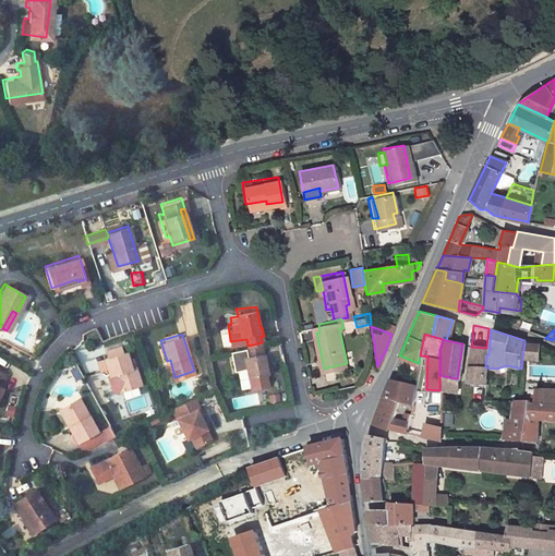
[(106,352),(122,348),(121,341),(104,346),(106,352)]
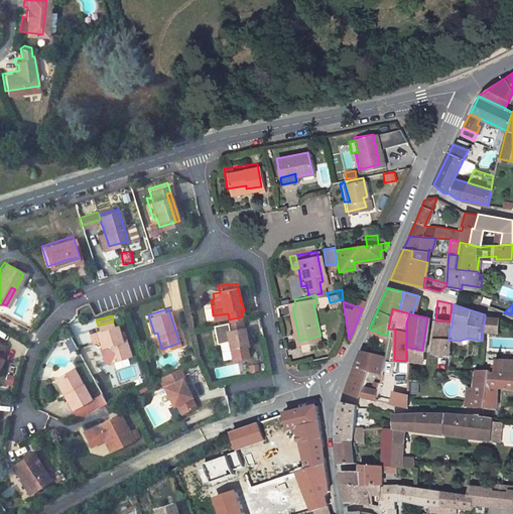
[(229,319),(227,320),(228,324),(225,325),(229,346),(247,342),(242,316),(229,319)]
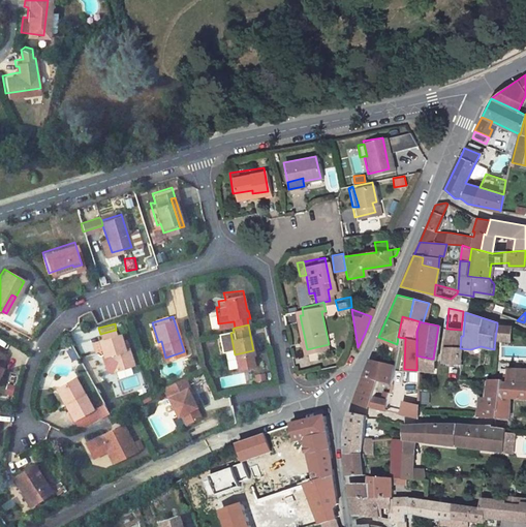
[(507,326),(497,326),(495,338),(508,340),(511,328),(507,326)]
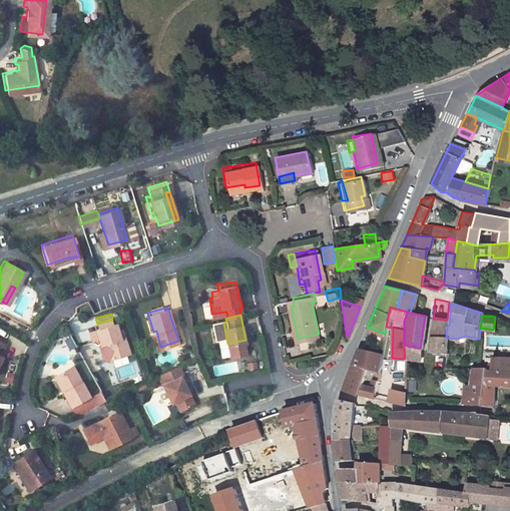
[(446,320),(433,319),(431,335),(429,351),(445,353),(446,338),(445,335),(446,320)]
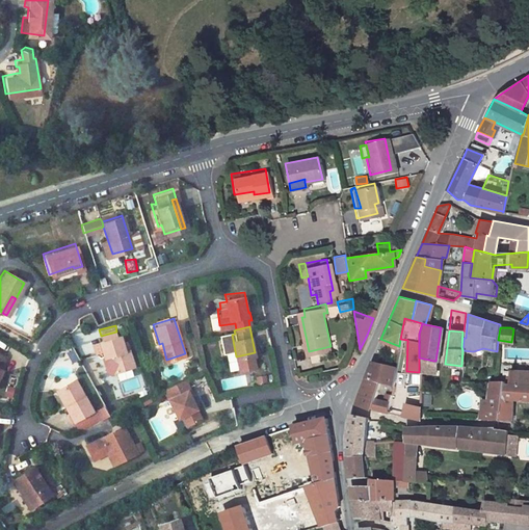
[(101,336),(93,338),(94,345),(100,344),(107,370),(132,364),(128,347),(123,348),(118,332),(116,332),(101,336)]
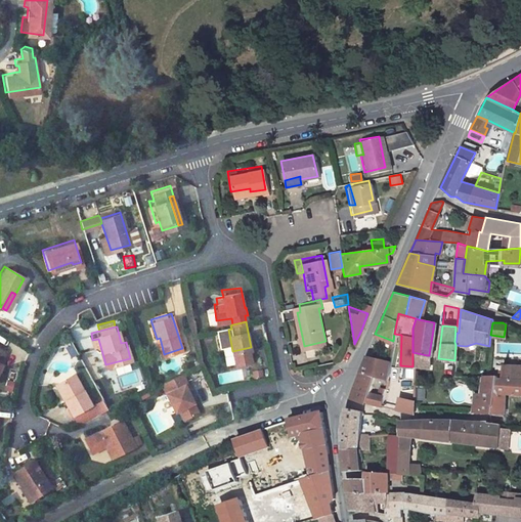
[(68,338),(60,342),(70,356),(77,352),(68,338)]
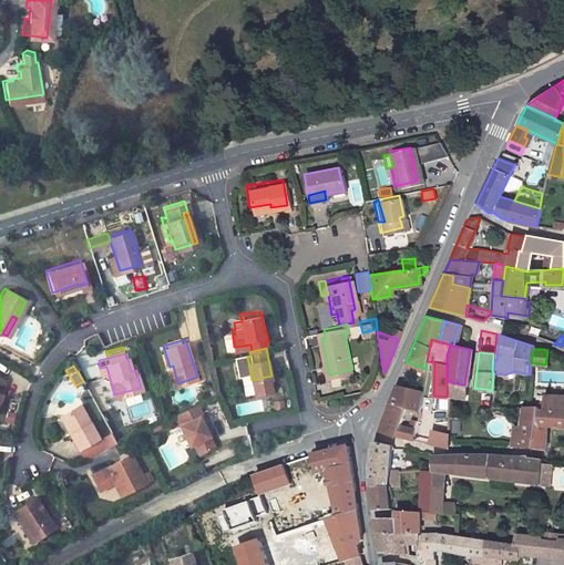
[(462,384),(447,381),(447,397),(460,398),(462,384)]
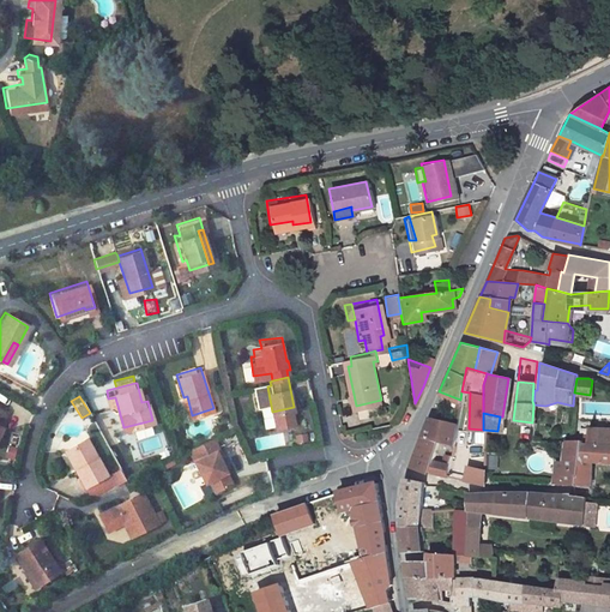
[(350,426),(366,423),(363,415),(349,419),(350,426)]
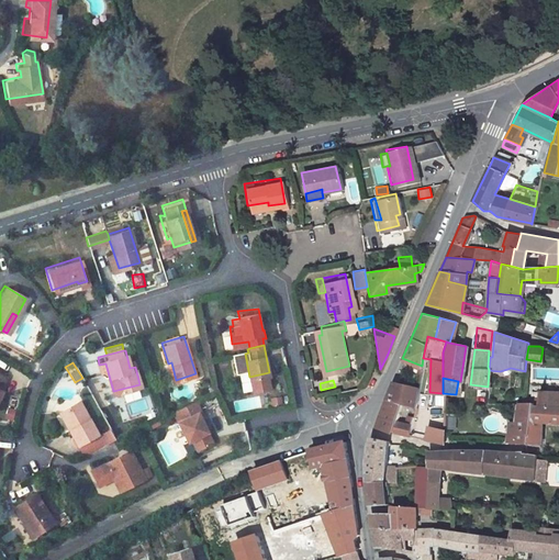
[(418,387),(393,380),(386,400),(400,403),(414,406),(418,387)]
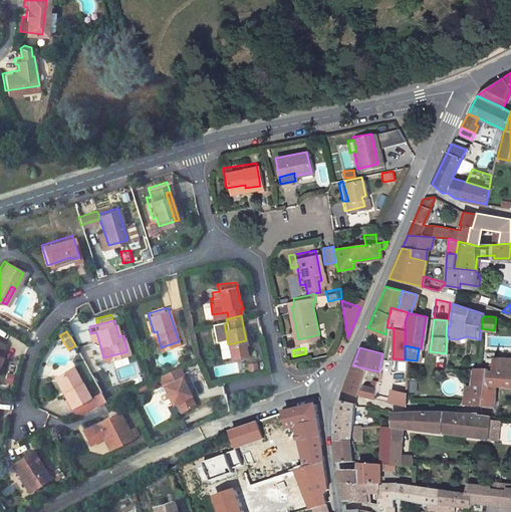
[(481,404),(486,371),(510,372),(510,358),(493,358),(492,363),(477,362),(476,368),(474,368),(474,369),(472,385),(466,386),(464,402),(471,405),(479,404),(481,404)]
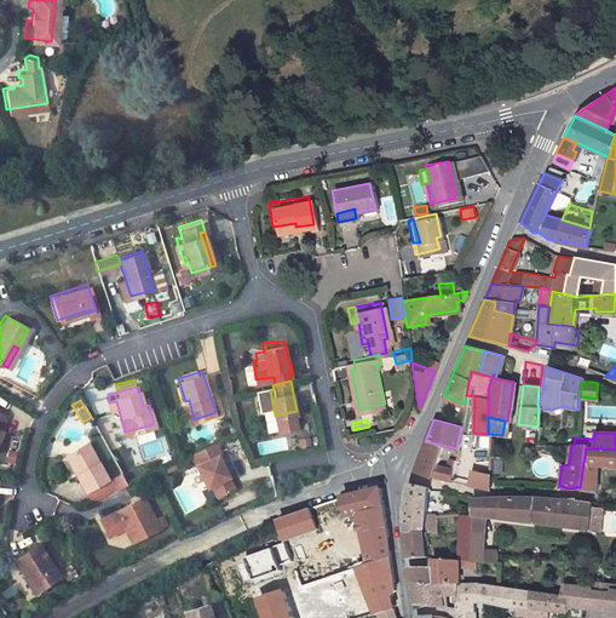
[(297,445),(309,442),(308,435),(295,436),(297,445)]
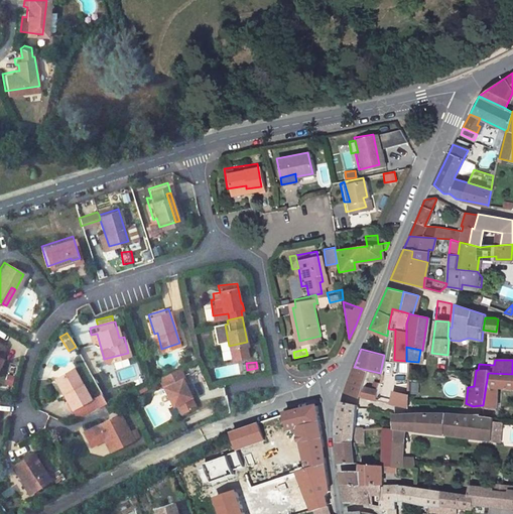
[(398,370),(406,370),(406,362),(398,362),(398,370)]
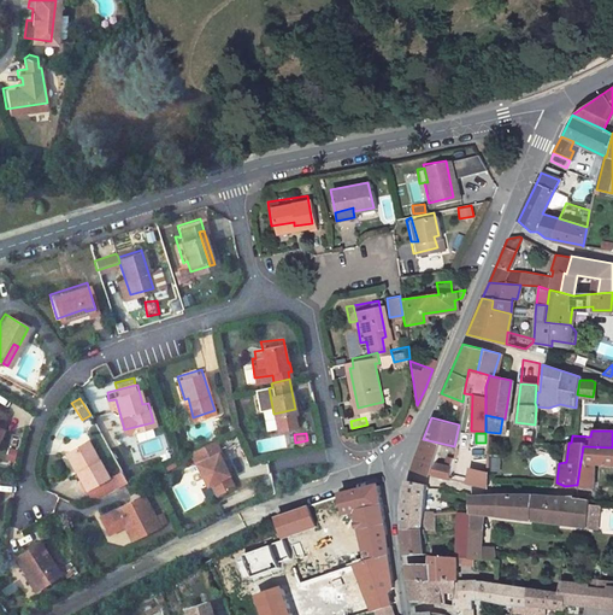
[(86,437),(70,446),(81,464),(75,468),(84,486),(106,475),(86,437)]
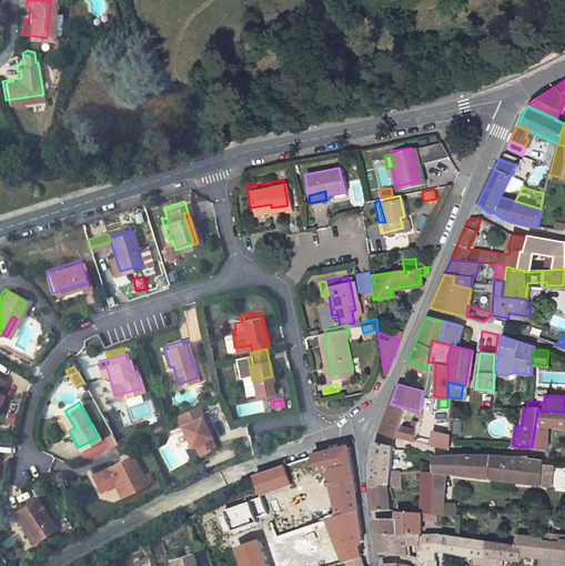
[(198,402),(194,403),(203,421),(208,420),(198,402)]
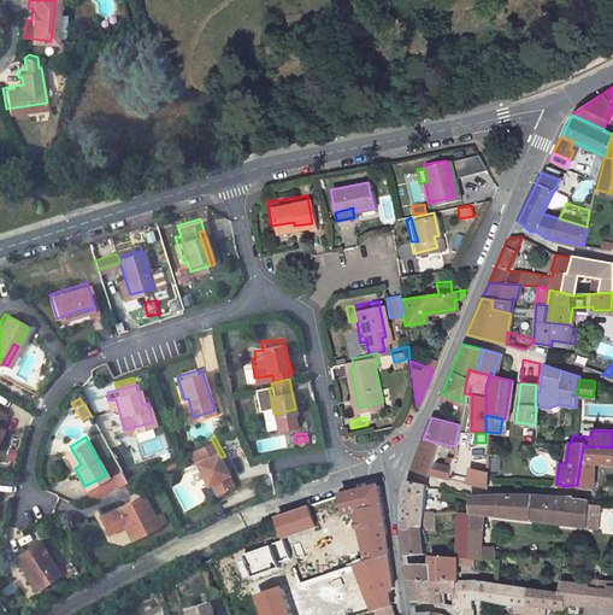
[(211,438),(188,450),(204,482),(210,479),(216,492),(234,482),(220,457),(211,438)]
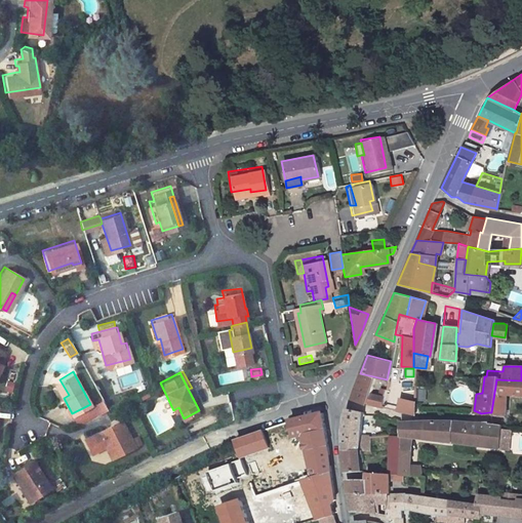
[(373,376),(360,373),(351,398),(365,402),(368,393),(373,376)]
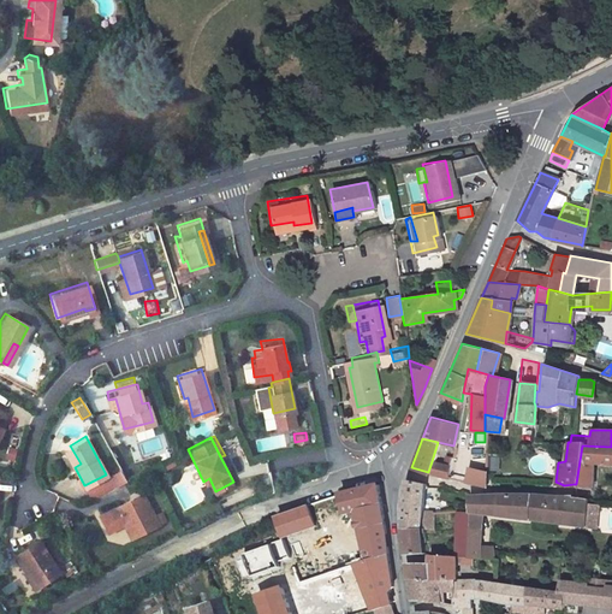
[(12,459),(13,447),(4,446),(3,458),(12,459)]
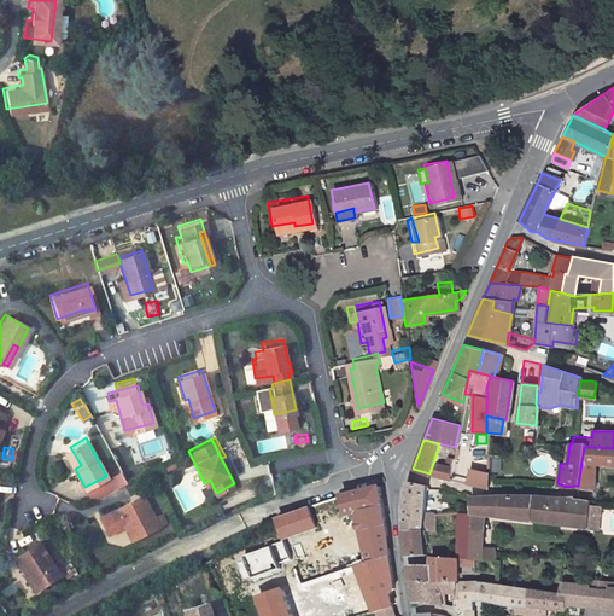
[(70,447),(64,449),(75,469),(81,465),(70,447)]
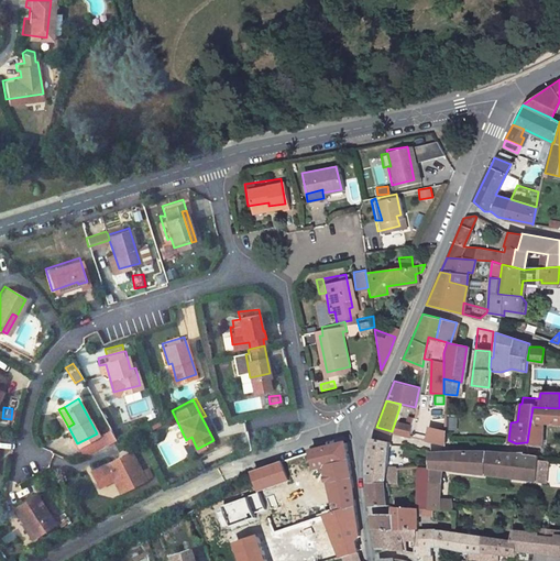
[(559,408),(533,407),(527,442),(540,443),(542,420),(559,421),(559,408)]
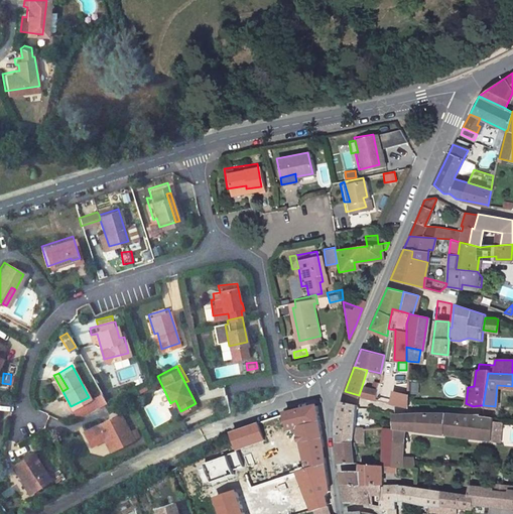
[(415,390),(417,382),(408,380),(406,388),(415,390)]
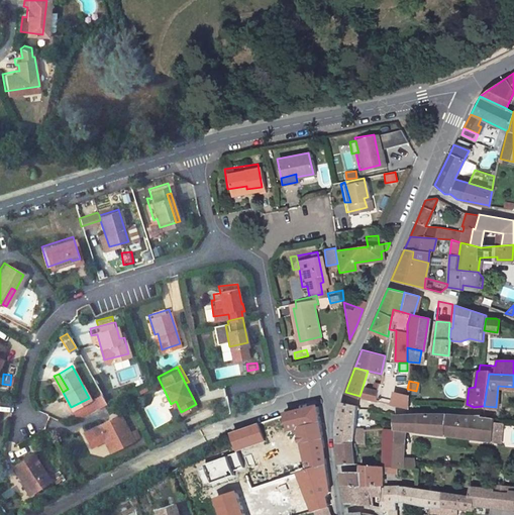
[(385,390),(380,383),(378,391),(377,398),(385,402),(406,407),(406,397),(385,390)]
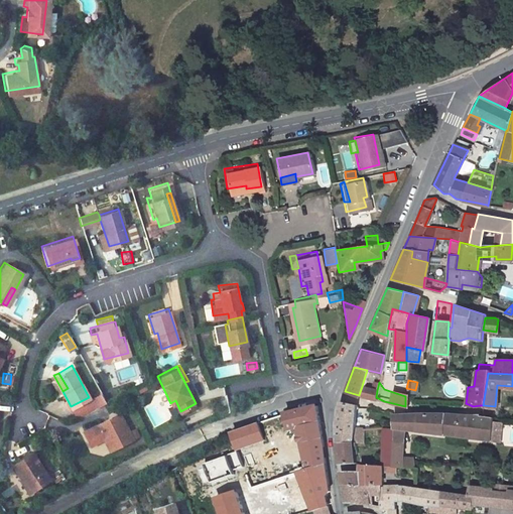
[(377,390),(362,386),(359,395),(375,400),(376,397),(377,390)]
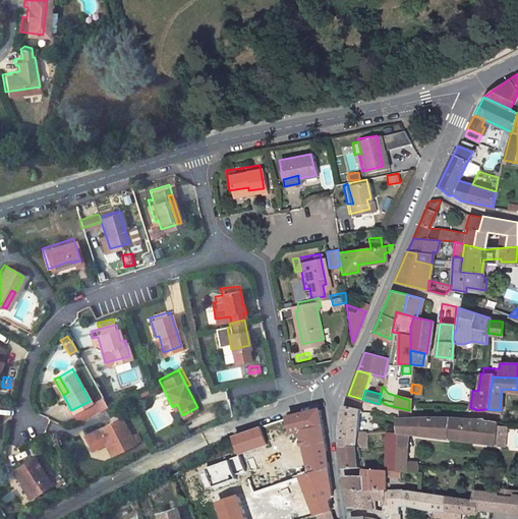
[(103,397),(93,402),(98,410),(108,405),(103,397)]
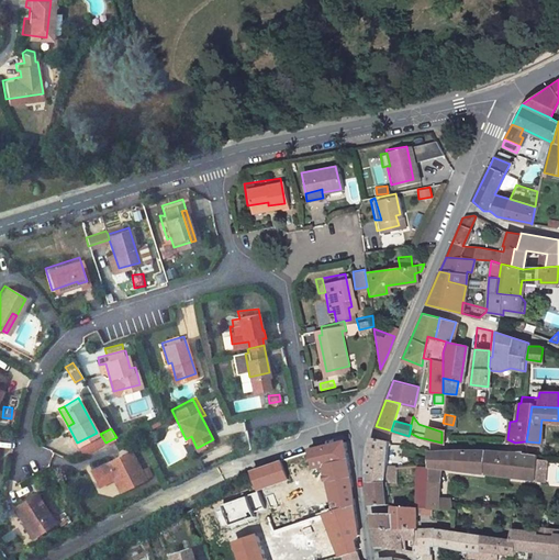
[(97,433),(77,443),(82,455),(103,444),(97,433)]
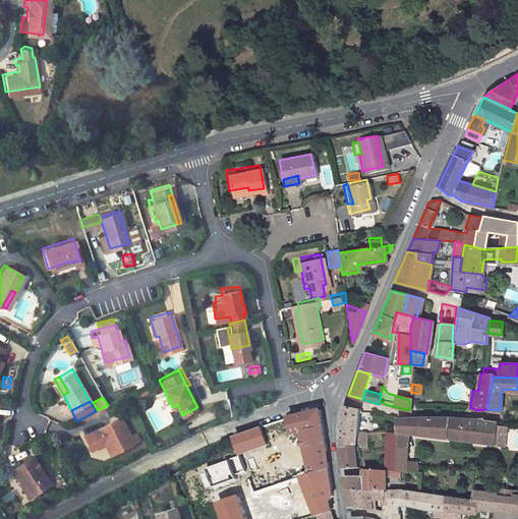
[(177,404),(172,407),(178,417),(182,415),(177,404)]
